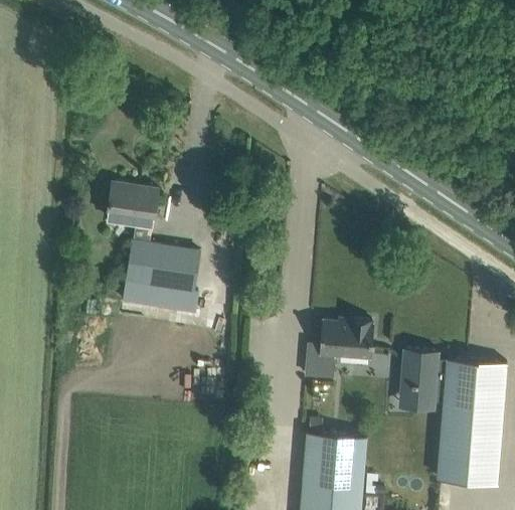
[(200,252),(192,251),(150,245),(152,227),(154,227),(159,191),(113,184),(107,221),(135,225),(133,243),(132,242),(124,297),(193,307),(200,252)]
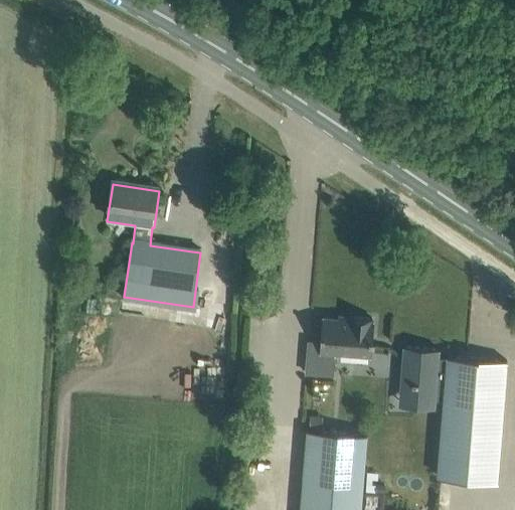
[(333,379),(334,364),(332,361),(333,356),(371,359),(374,327),(371,327),(372,323),(351,321),(350,325),(322,323),(320,347),(308,346),(306,377),(333,379)]
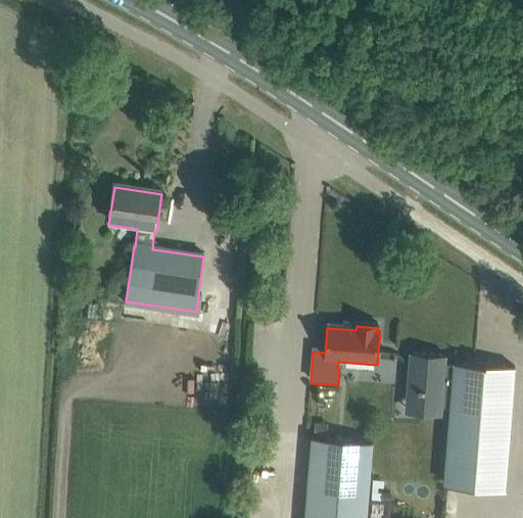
[(506,491),(515,370),(454,365),(454,370),(445,369),(446,359),(411,356),(410,367),(409,390),(424,391),(423,409),(450,411),(444,487),(506,491)]
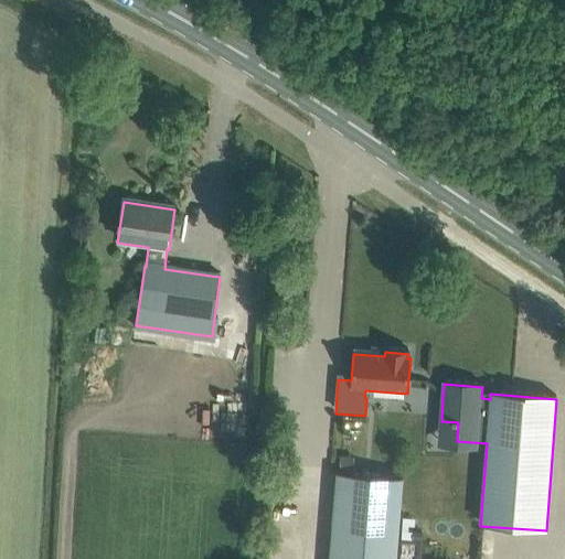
[(341,461),(340,475),(352,476),(353,462),(341,461)]
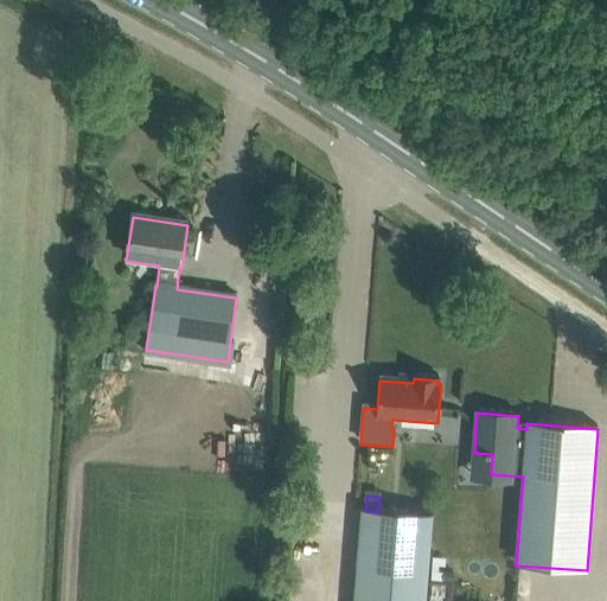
[(362,512),(353,600),(425,600),(433,518),(362,512)]
